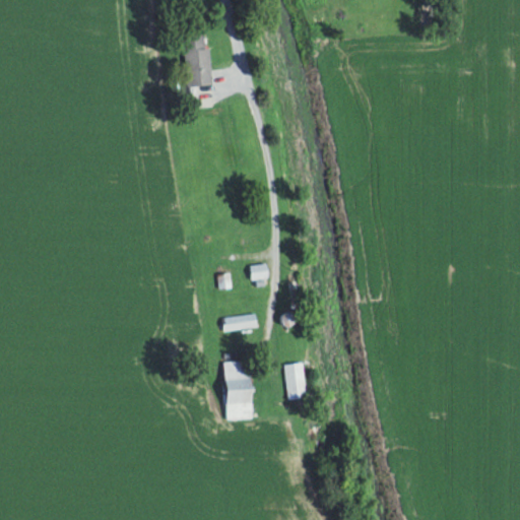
[(210,83),(206,28),(182,30),(186,84),(210,83)]
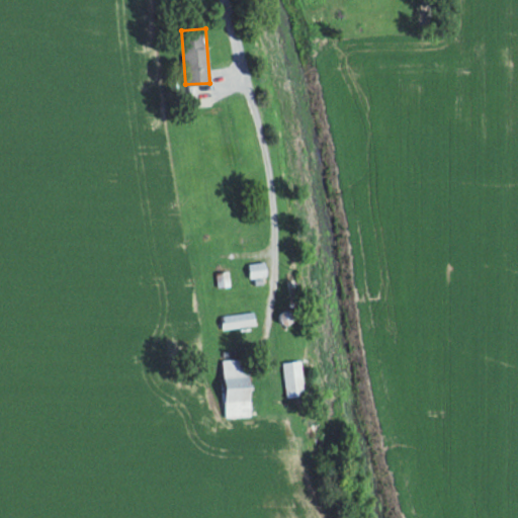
[(247,264),(250,277),(267,273),(264,260),(247,264)]
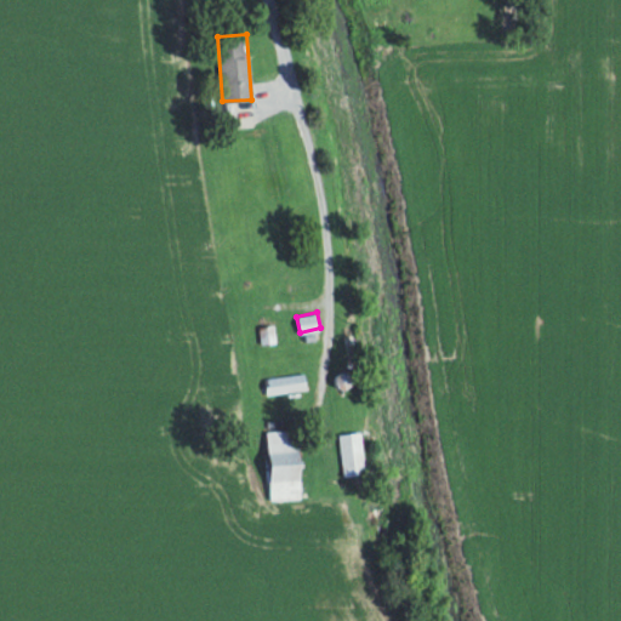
[(267,394),(307,387),(305,372),(265,379),(267,394)]
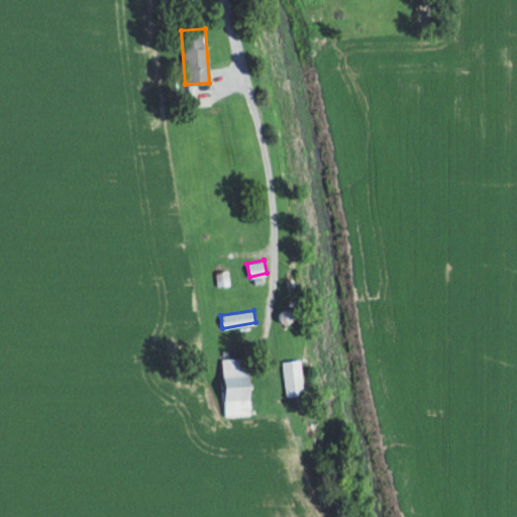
[(223,356),(224,415),(250,414),(249,356),(223,356)]
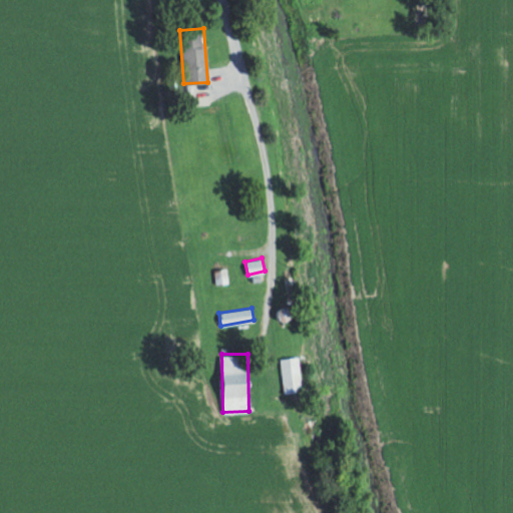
[(302,391),(298,356),(280,358),(284,392),(302,391)]
